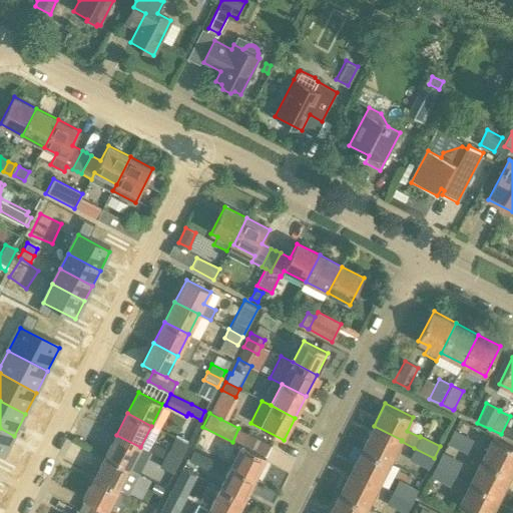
[(402,440),(374,426),(363,448),(391,463),(401,441),(402,440)]
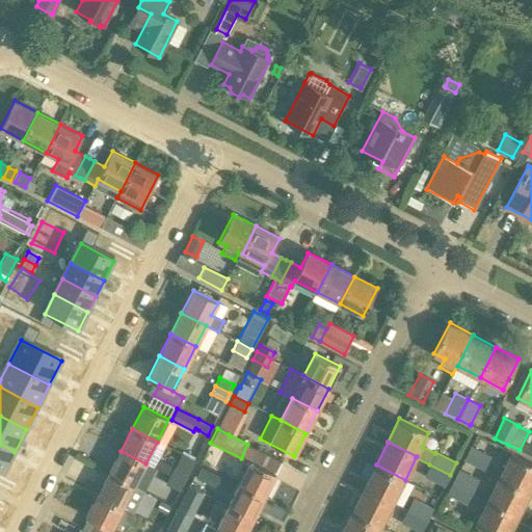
[(15,452),(0,444),(0,474),(2,476),(15,452)]
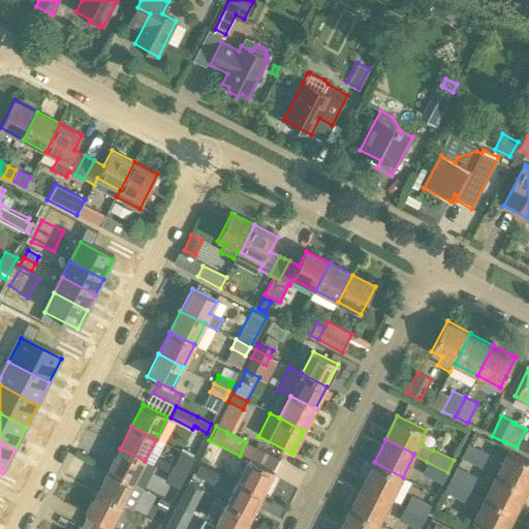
[(460,458),(480,467),(487,454),(467,443),(460,458)]
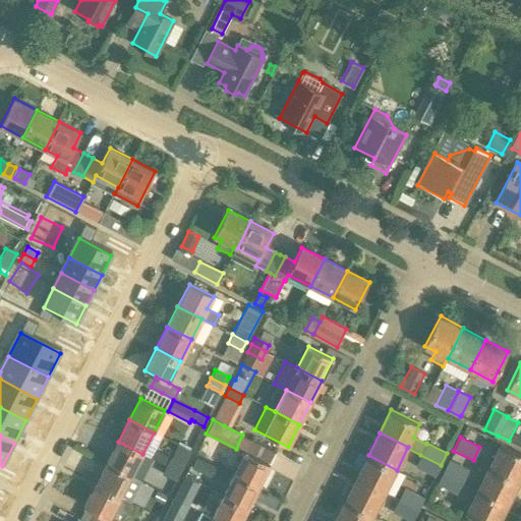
[(142,454),(118,442),(107,463),(131,475),(142,454)]
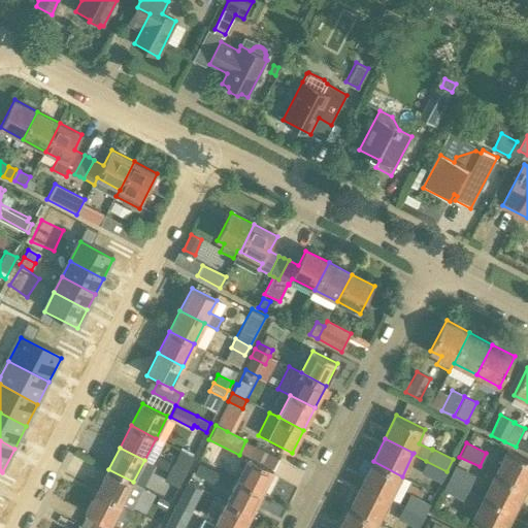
[(495,472),(526,489),(527,484),(527,459),(507,449),(495,472)]
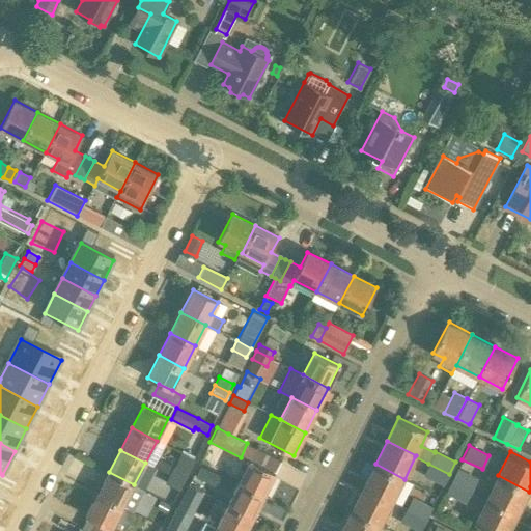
[(251,460),(240,483),(264,496),(276,473),(251,460)]
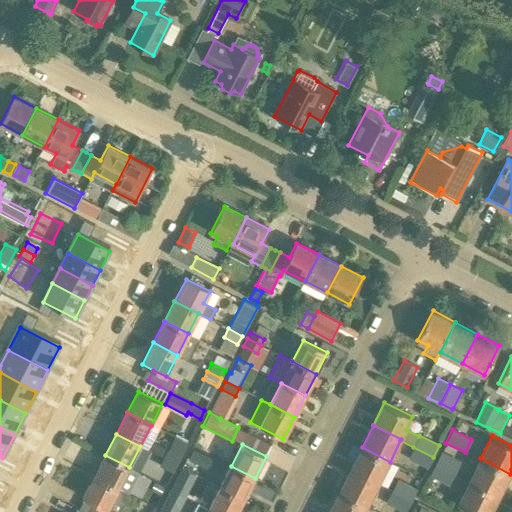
[(362,447),(350,470),(378,484),(390,462),(362,447)]
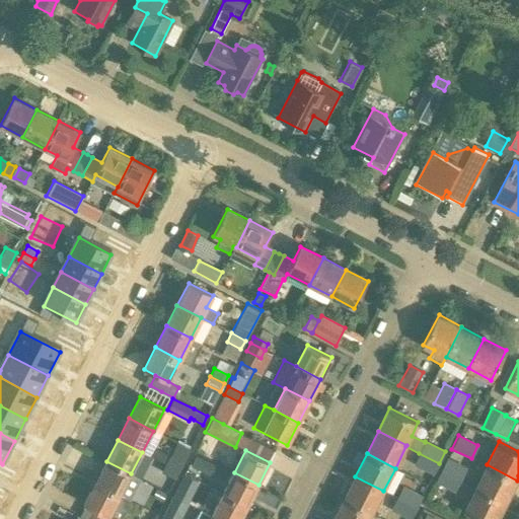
[(439,463),(419,453),(414,465),(433,474),(439,463)]
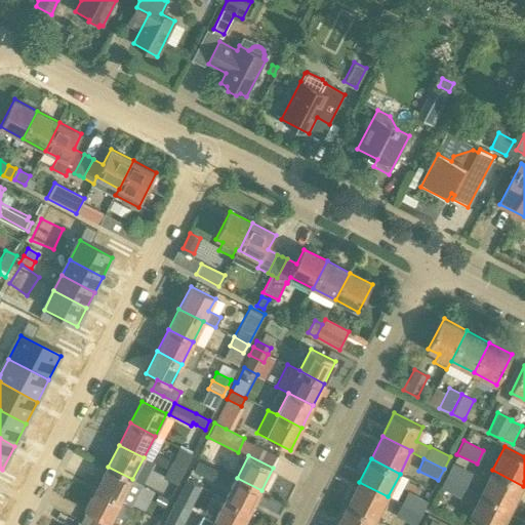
[(199,460),(194,471),(203,475),(208,466),(199,460)]
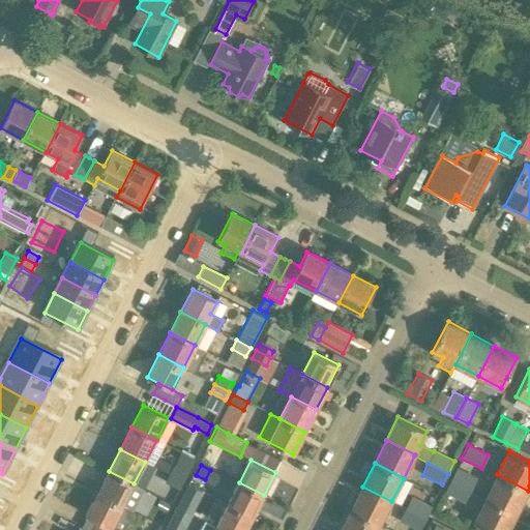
[(169,474),(182,481),(187,473),(173,466),(169,474)]
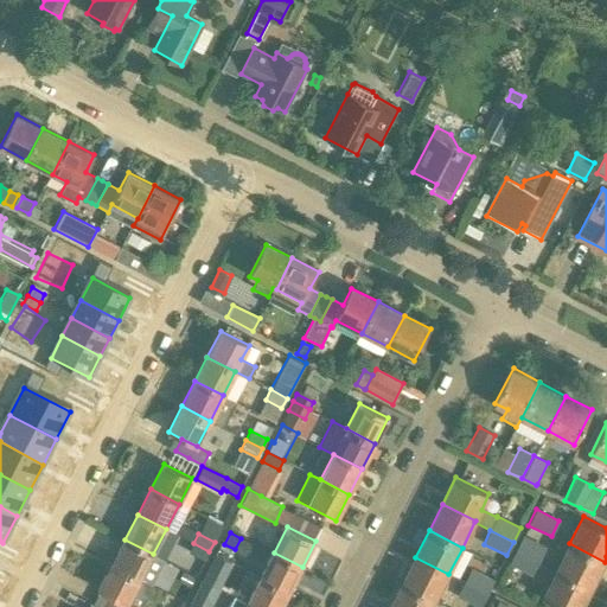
[(515,550),(538,562),(545,548),(522,536),(515,550)]
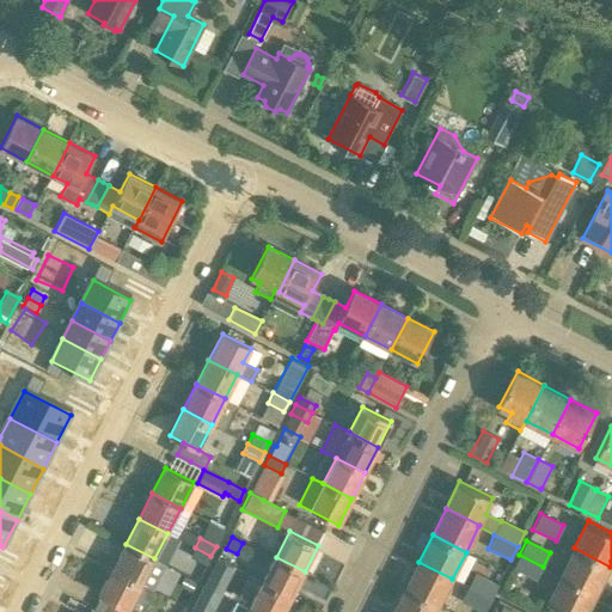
[(126,544),(112,569),(141,585),(154,558),(126,544)]
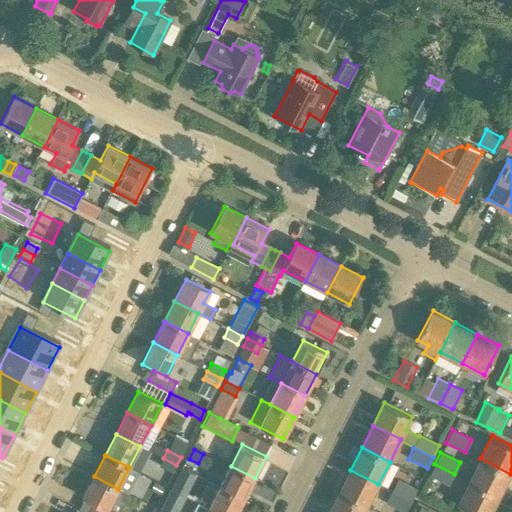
[(176,465),(163,458),(159,466),(172,472),(176,465)]
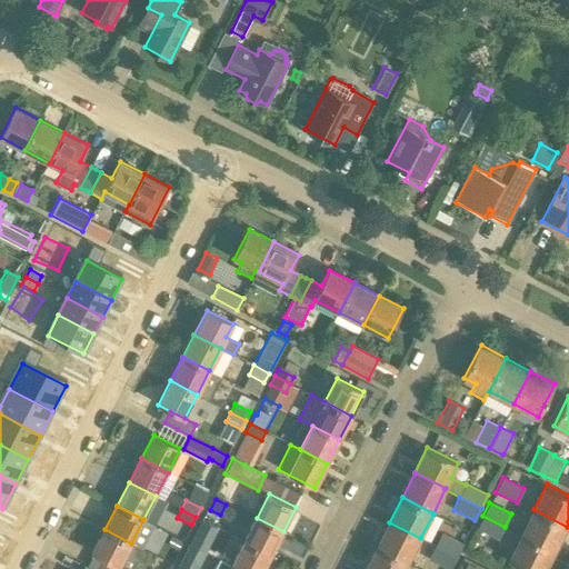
[(567,527),(533,509),(521,535),(553,551),(567,527)]
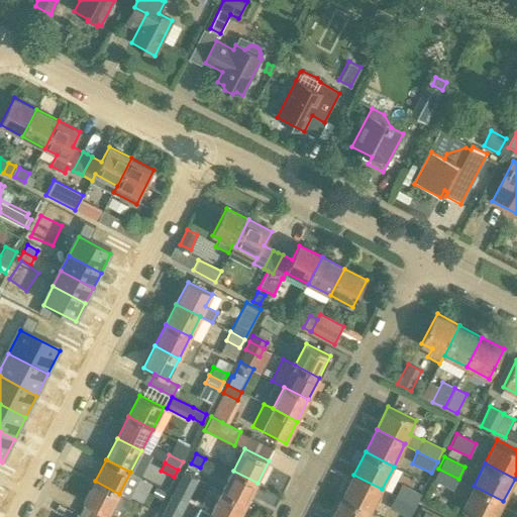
[(458,479),(438,469),(432,481),(452,490),(458,479)]
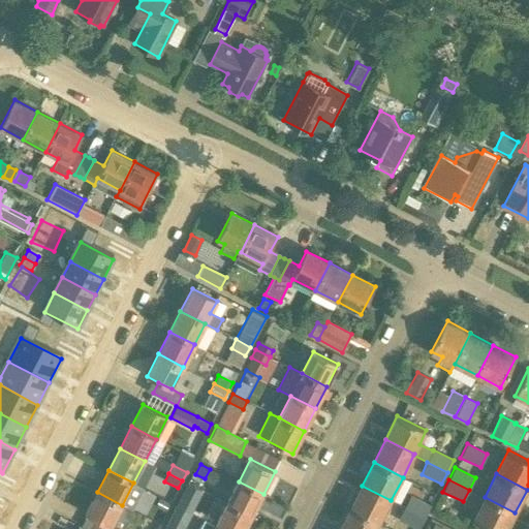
[(239,481),(227,503),(252,516),(263,494),(239,481)]
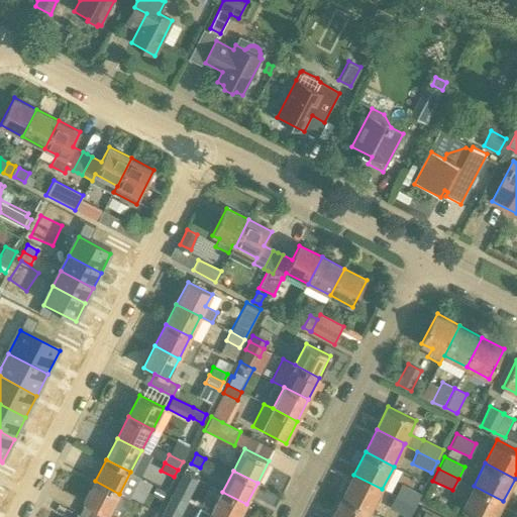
[(193,487),(197,480),(183,472),(179,480),(193,487)]
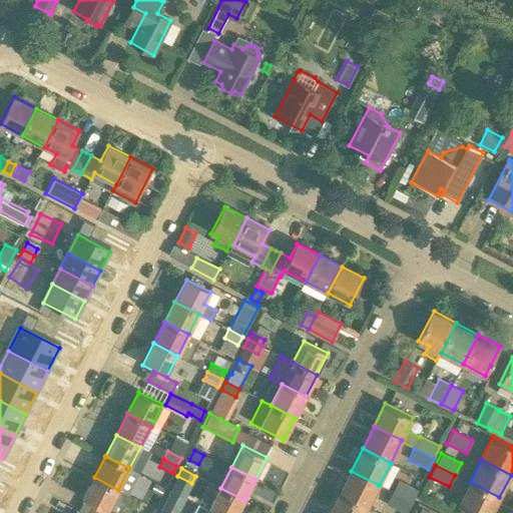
[(351,471),(340,493),(368,507),(379,485),(351,471)]
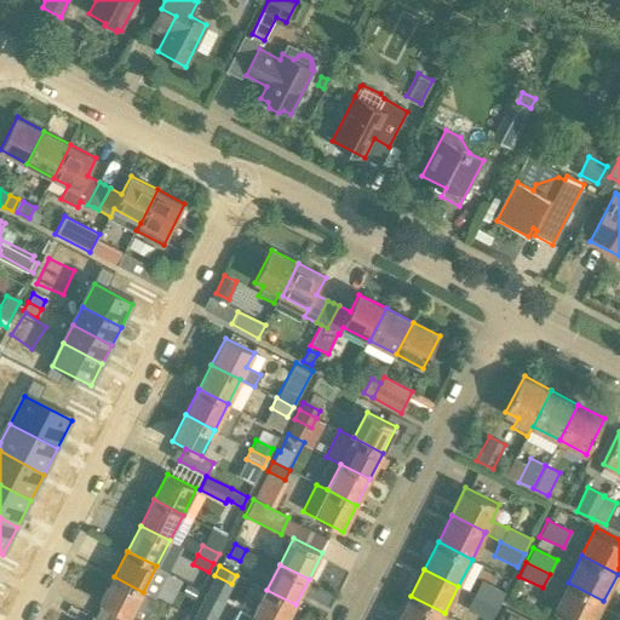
[(143,592),(114,577),(101,603),(130,618),(143,592)]
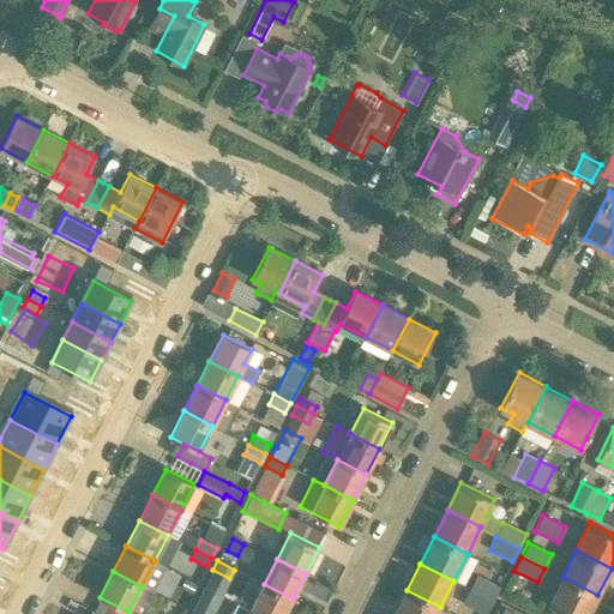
[(469,589),(492,601),(499,588),(476,576),(469,589)]
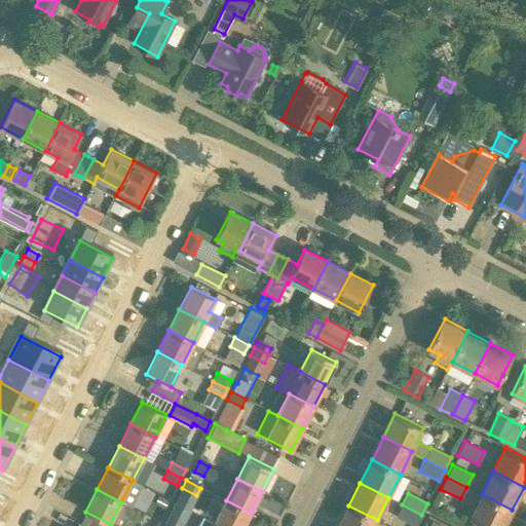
[(503,525),(512,510),(482,494),(470,518),(486,525),(503,525)]
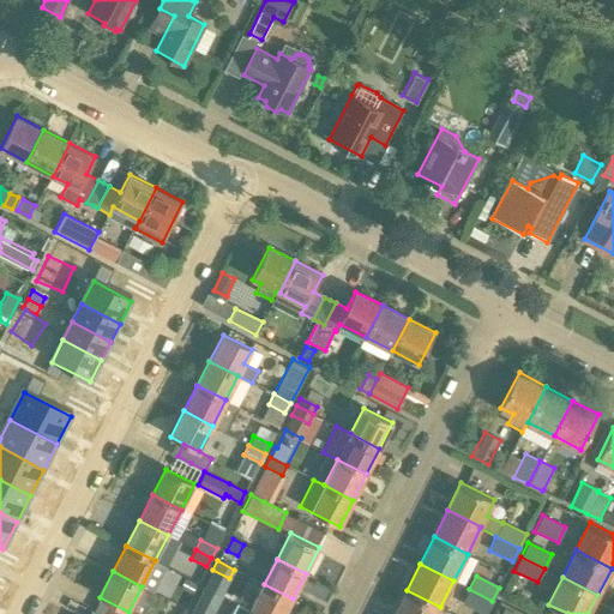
[(284,613),(293,599),(264,584),(251,609),(259,613),(284,613)]
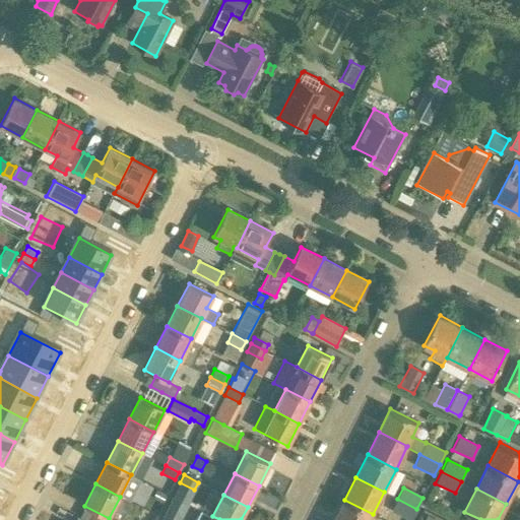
[(411,519),(416,509),(397,499),(391,511),(408,519),(411,519)]
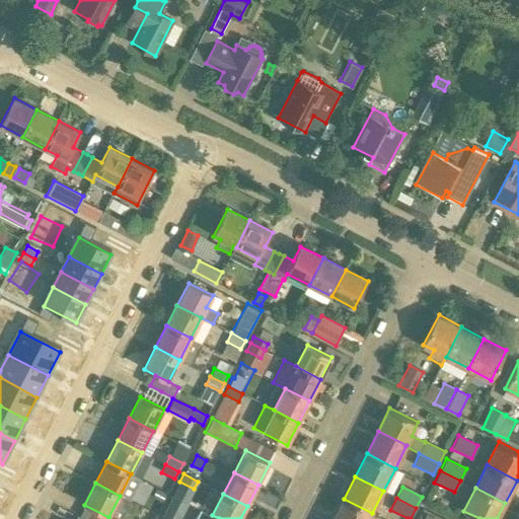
[(344,499),(332,518),(369,518),(372,513),(344,499)]
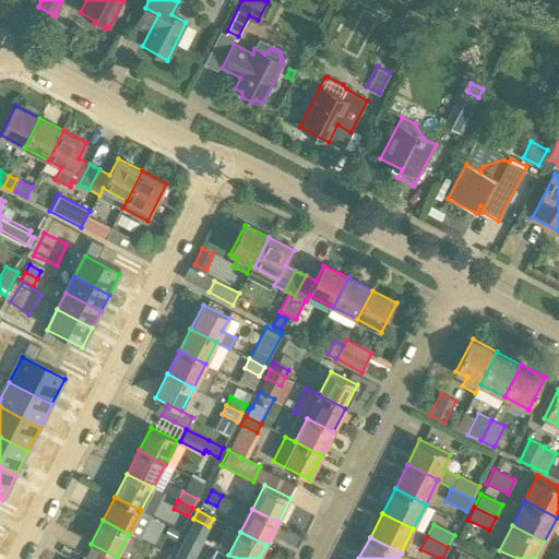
[(179,548),(174,557),(177,558),(191,558),(193,556),(179,548)]
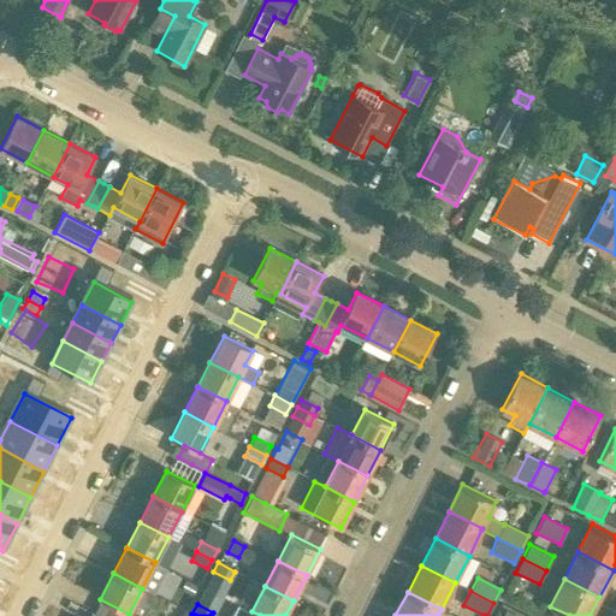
[(260,615),(252,611),(238,604),(232,615),(260,615)]
